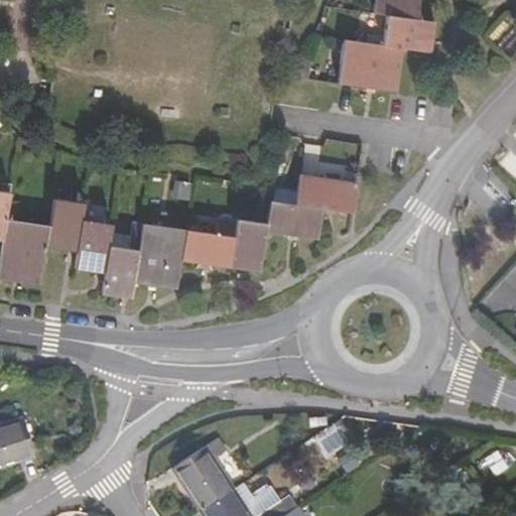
[(367,43),(344,39),(337,83),(397,92),(403,48),(430,52),(433,21),(415,19),(418,0),(373,0),(372,13),(385,15),(383,36),(368,34),(367,43)]
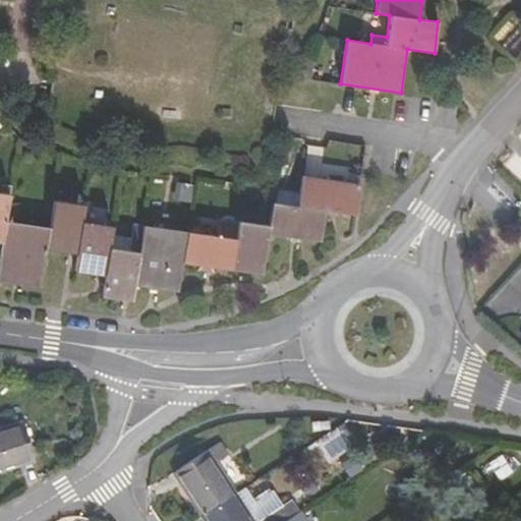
[(298,77),(311,79),(314,56),(306,55),(298,77)]
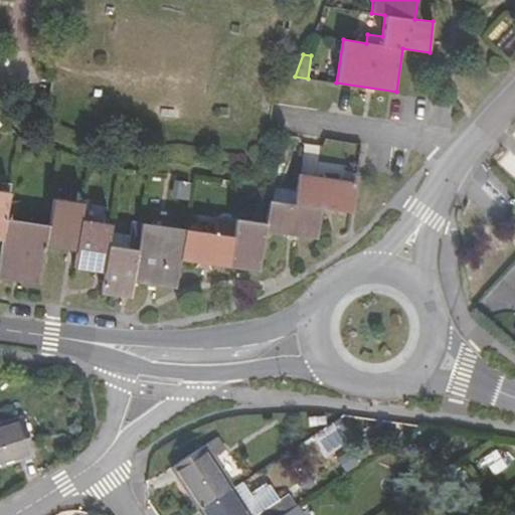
[(294,204),(275,201),(270,200),(266,222),(235,218),(235,222),(233,236),(214,234),(185,229),(141,223),(140,234),(138,249),(117,245),(108,244),(111,224),(80,220),(83,203),(53,199),(49,226),(5,218),(9,193),(0,191),(0,239),(2,240),(0,254),(0,278),(40,285),(46,247),(75,252),(73,269),(104,273),(101,294),(130,298),(133,283),(176,289),(180,260),(227,267),(259,272),(265,231),(316,238),(321,207),(350,212),(354,182),(298,173),(296,191),(294,204)]
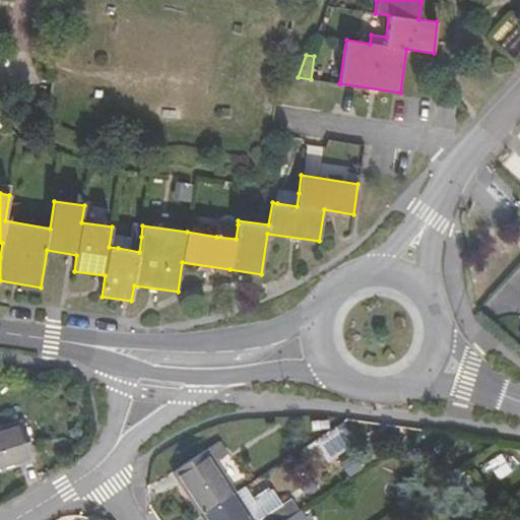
[(189,202),(192,186),(175,183),(173,199),(189,202)]
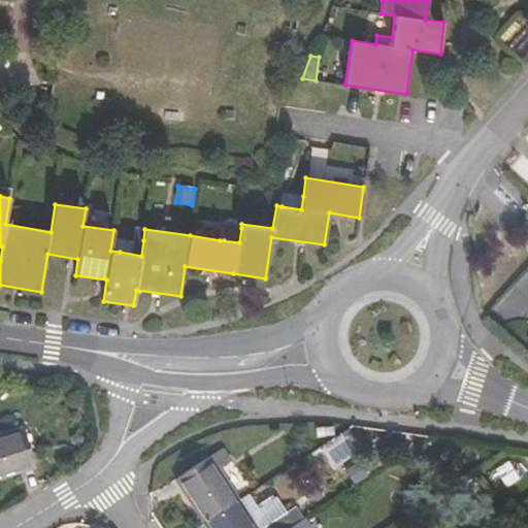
[(284,193),(282,206),(301,209),(303,196),(284,193)]
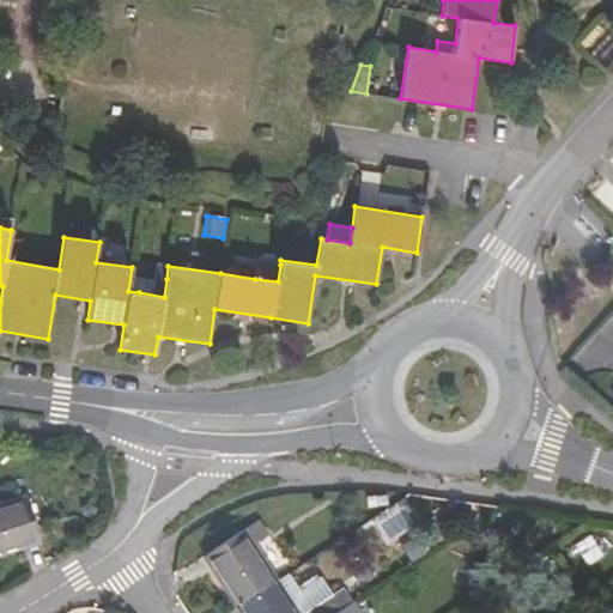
[(259,261),(255,279),(278,281),(280,265),(259,261)]
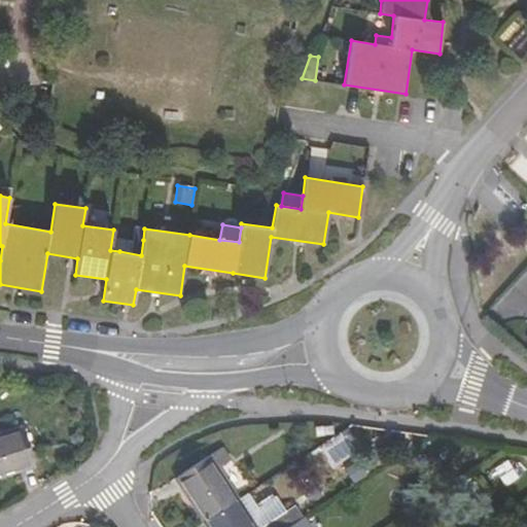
[(123,237),(119,251),(141,255),(143,240),(123,237)]
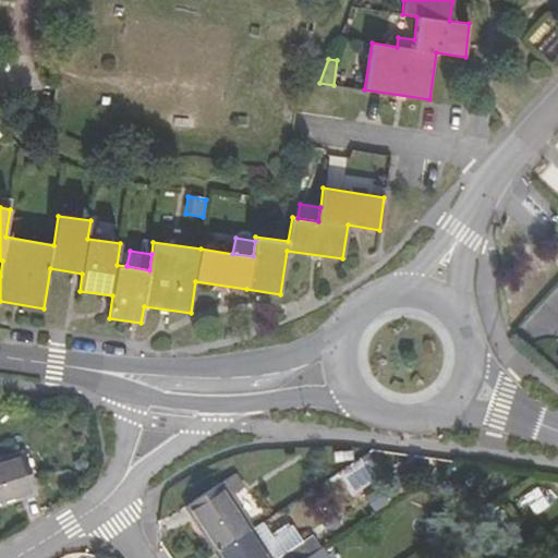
[(24,455),(0,461),(0,504),(36,493),(24,455)]
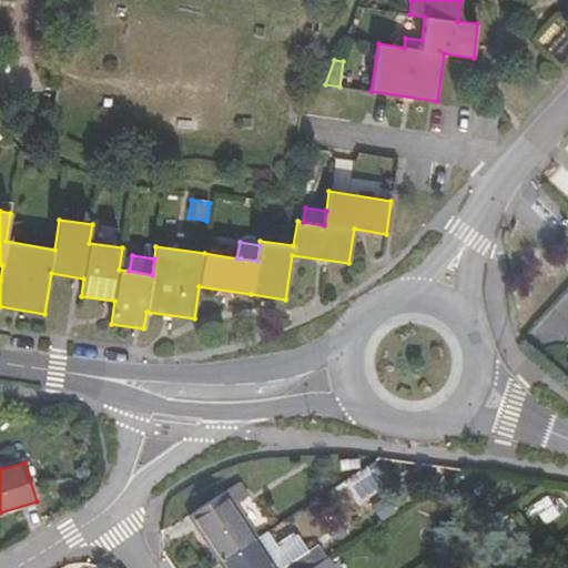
[(190,514),(221,561),(254,539),(232,506),(246,496),(237,483),(190,514)]
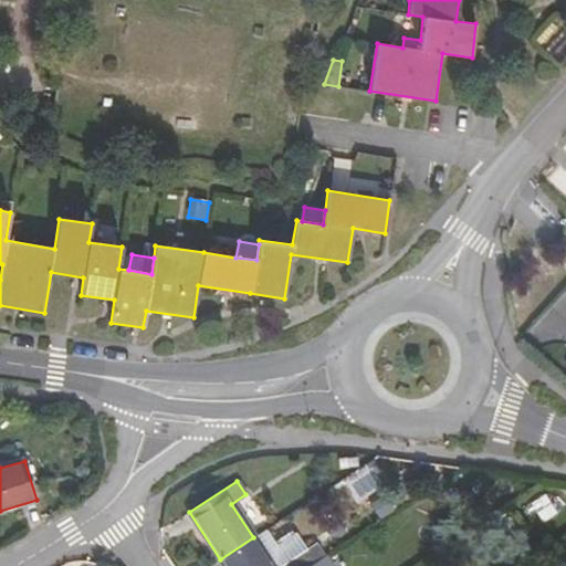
[(272,565),(279,565),(307,548),(297,533),(276,546),(266,528),(253,537),(272,565)]
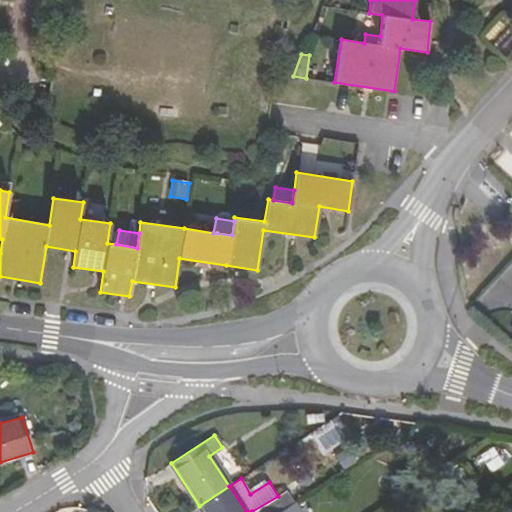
[(286,491),(278,496),(252,511),(246,511),(229,486),(199,506),(203,511),(281,511),(295,503),(286,491)]
